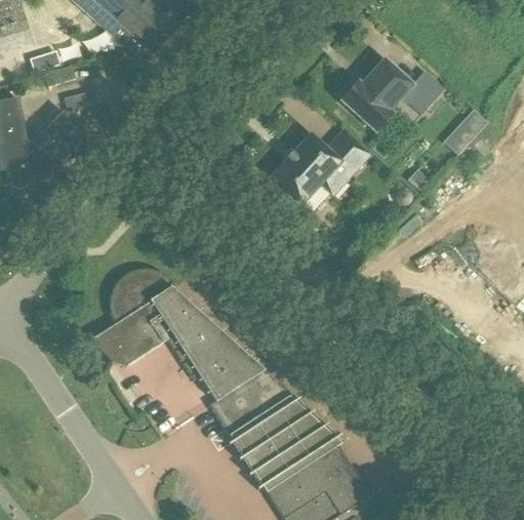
[(0,7),(0,30),(2,36),(36,25),(29,0),(22,0),(0,7)]
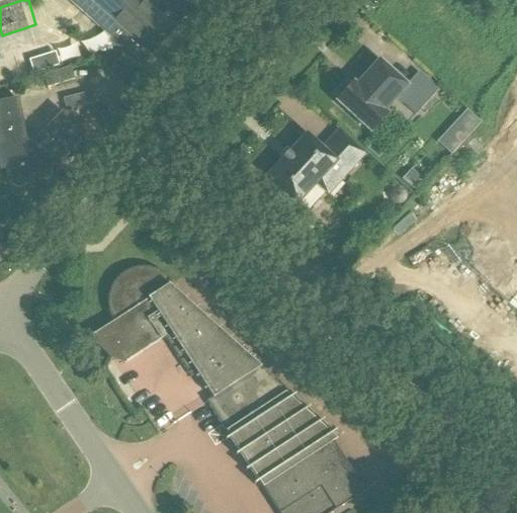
[(73,0),(116,39),(117,38),(142,60),(191,5),(185,0),(73,0)]
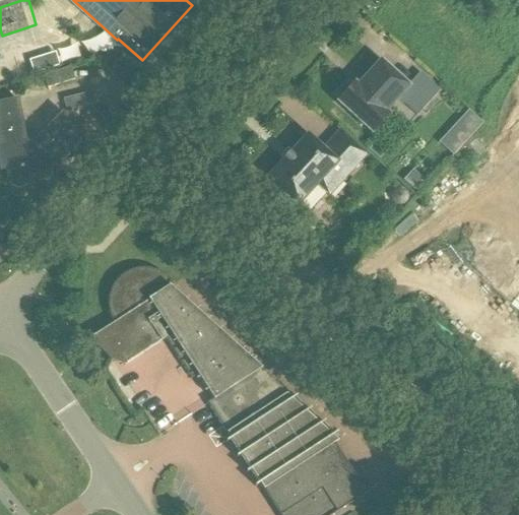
[(121,45),(94,54),(105,63),(121,45)]
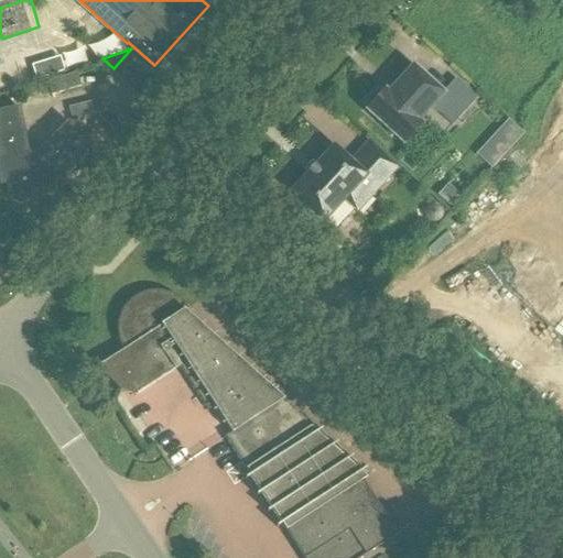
[(122,77),(141,57),(131,48),(114,68),(122,77)]
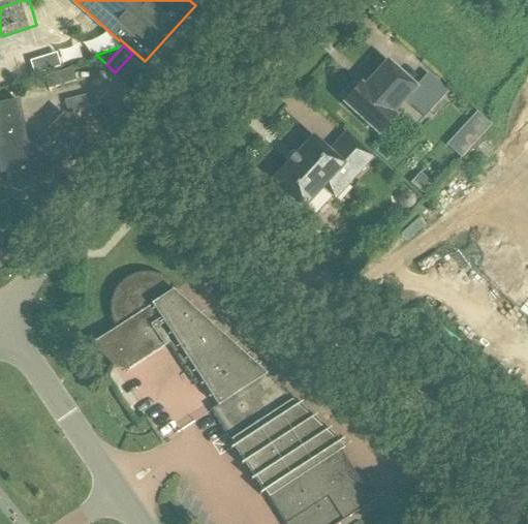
[(61,63),(57,50),(30,57),(34,71),(61,63)]
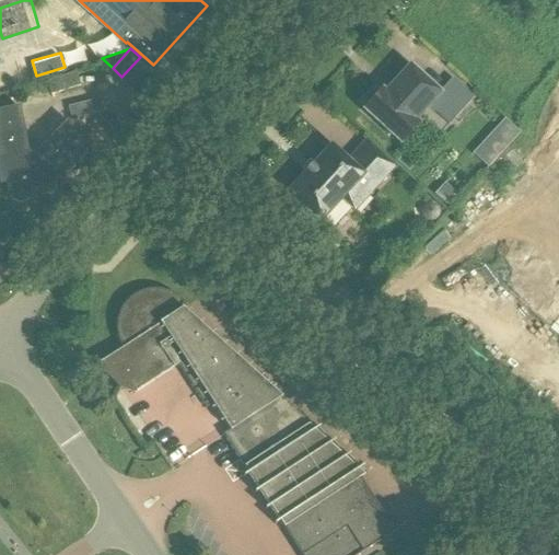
[(131,85),(150,66),(140,57),(121,77),(131,85)]
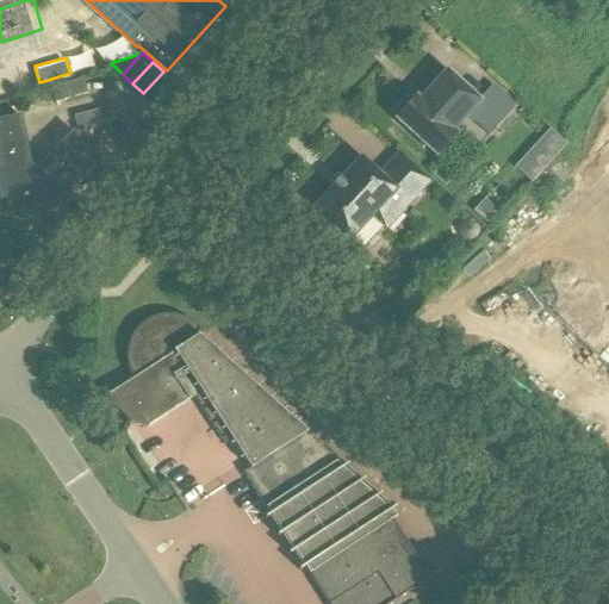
[(479,97),(447,67),(421,97),(417,93),(415,95),(409,93),(396,106),(399,113),(397,116),(437,151),(457,130),(453,126),(467,111),(474,118),(482,111),(496,124),(517,101),(493,80),(479,97)]
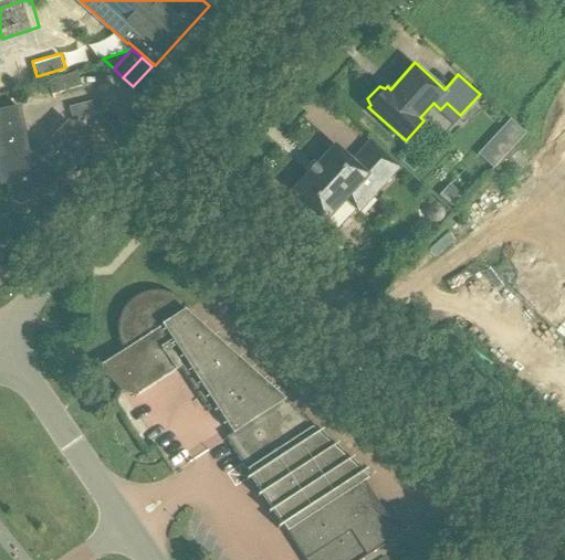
[(143,96),(161,76),(152,66),(133,86),(143,96)]
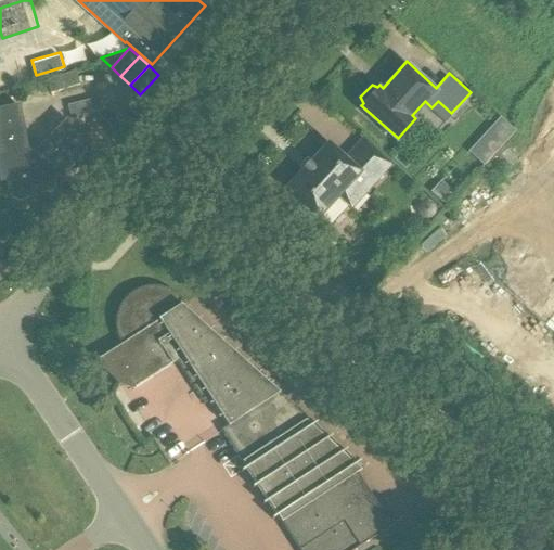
[(51,90),(80,80),(76,66),(47,76),(51,90)]
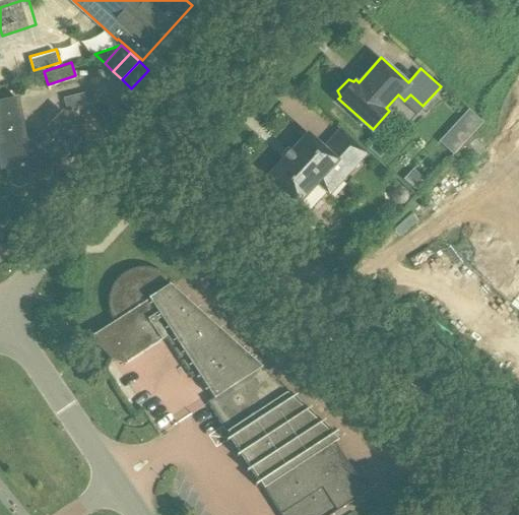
[(94,88),(64,97),(67,109),(91,103),(106,116),(114,107),(94,88)]
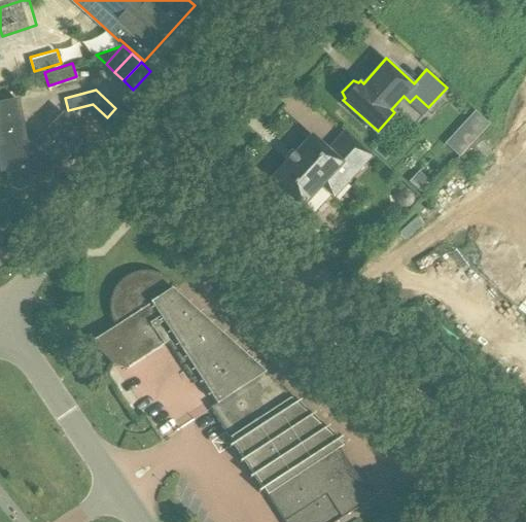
[(0,123),(23,118),(19,97),(0,100),(0,123)]
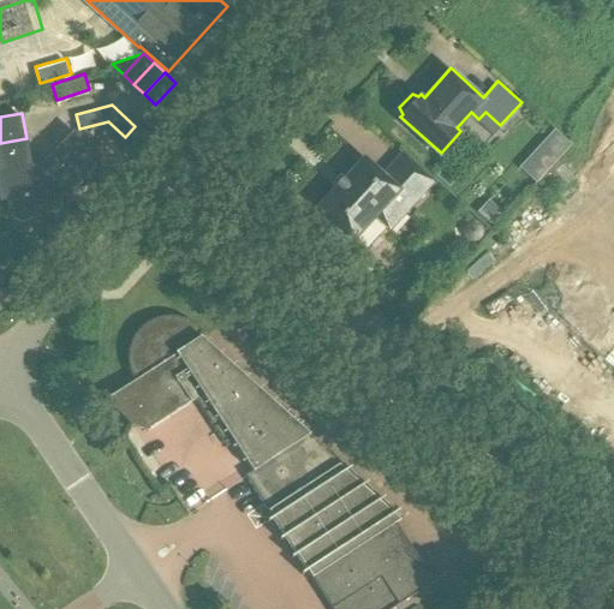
[(555,127),(538,145),(554,161),(571,142),(555,127)]
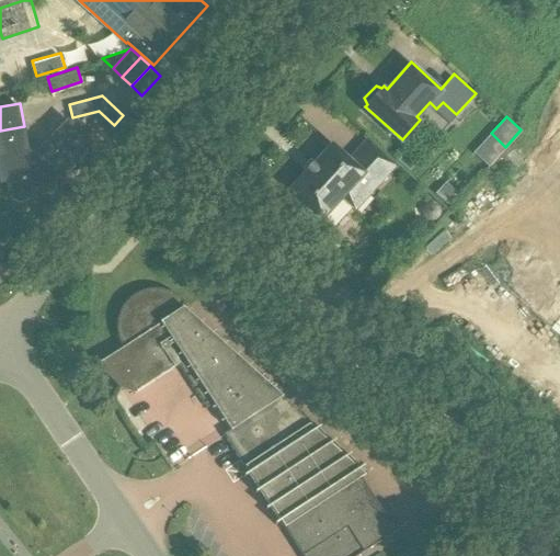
[(52,134),(77,158),(92,142),(68,117),(52,134)]
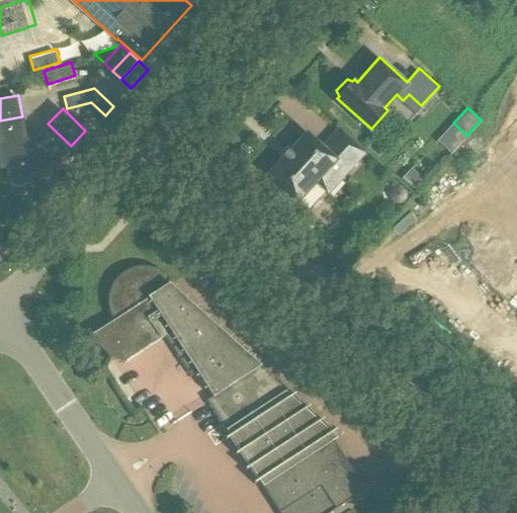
[(0,142),(26,137),(22,116),(0,120),(0,142)]
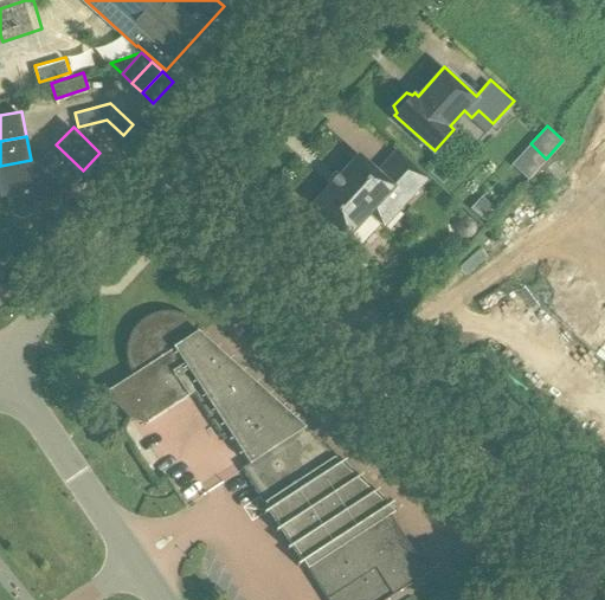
[(66,188),(83,171),(56,144),(39,162),(66,188)]
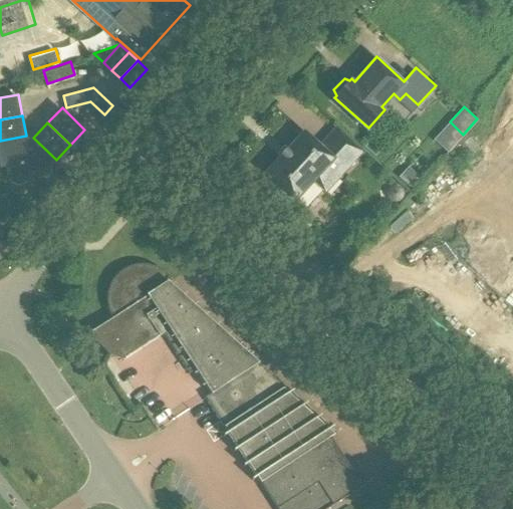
[(361,150),(336,126),(319,145),(304,130),(266,172),(281,185),(279,188),(290,199),(294,196),(296,198),(314,178),(321,185),(332,173),(336,178),(361,150)]
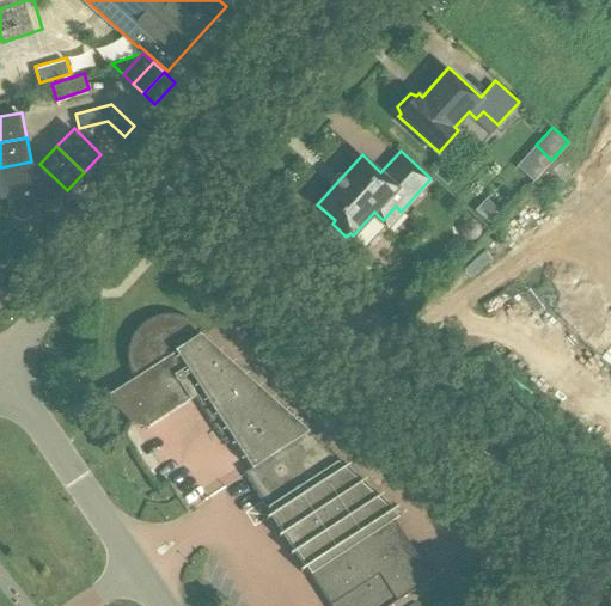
[(67,190),(40,164),(31,161),(0,167),(0,194),(0,196),(7,195),(10,206),(10,207),(11,210),(13,213),(16,215),(19,216),(23,216),(26,216),(30,215),(32,213),(41,204),(47,210),(67,190)]
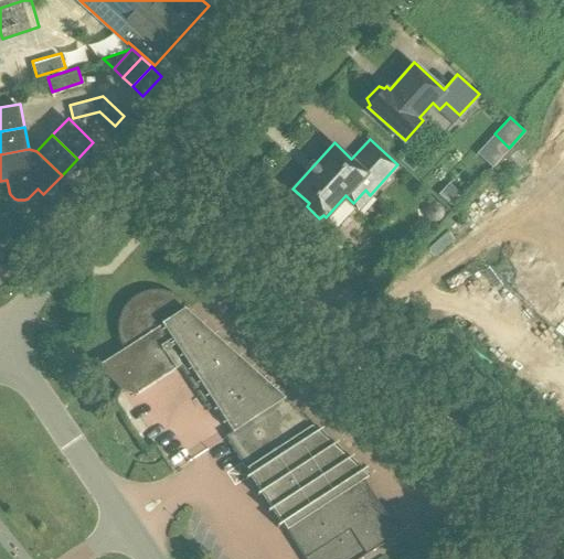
[(461,191),(449,180),(439,192),(450,202),(461,191)]
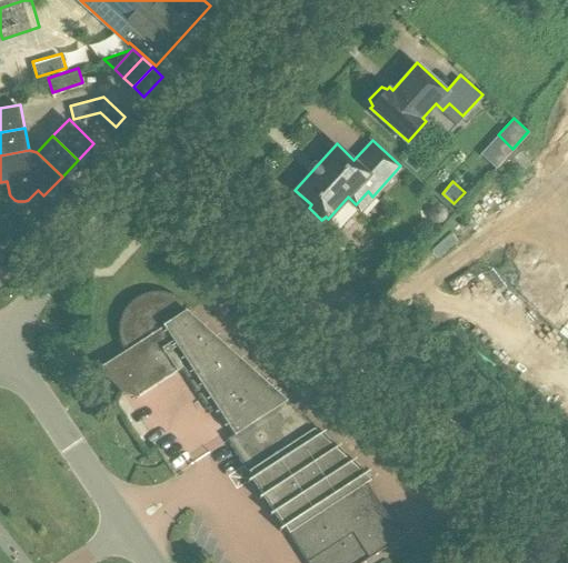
[(372,476),(187,310),(190,308),(189,304),(187,302),(185,300),(181,298),(179,295),(176,294),(172,292),(170,291),(167,290),(163,290),(160,290),(157,289),(152,290),(149,290),(147,291),(143,292),(140,293),(137,295),(135,298),(131,299),(129,302),(127,304),(125,307),(123,310),(122,313),(121,317),(120,319),(119,322),(119,325),(119,330),(119,333),(119,337),(120,339),(121,342),(122,345),(125,349),(101,363),(103,368),(106,372),(108,375),(110,379),(113,382),(117,385),(121,388),(125,390),(129,392),(132,394),(137,395),(181,367),(209,410),(216,406),(233,432),(227,436),(309,562),(358,562),(407,532),(406,530),(400,533),(367,481),(372,476)]
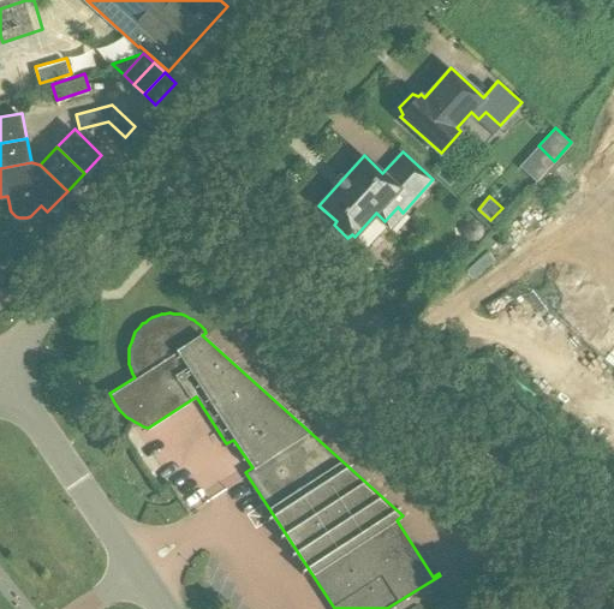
[(577,502),(582,496),(573,487),(567,493),(577,502)]
